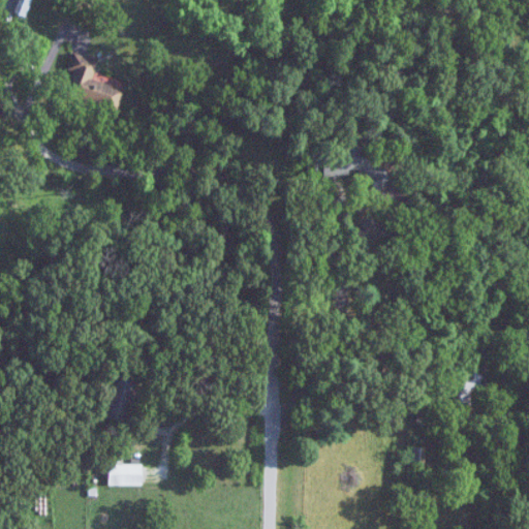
[(26,16),(30,0),(5,0),(3,8),(26,16)]
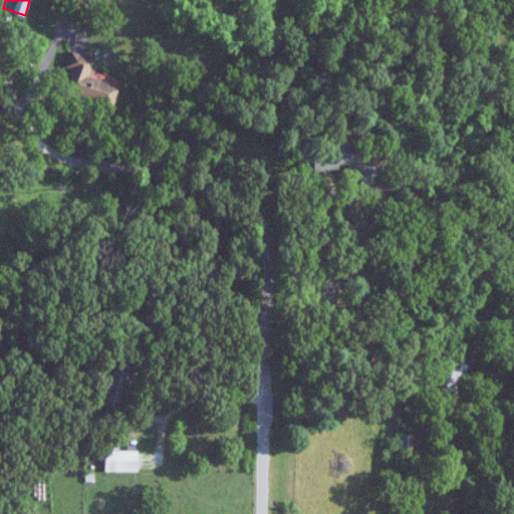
[(113,107),(122,78),(92,69),(95,57),(71,50),(58,91),(113,107)]
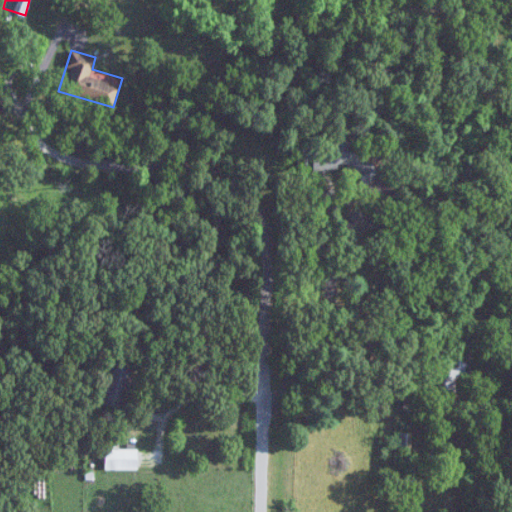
[(465,365),(440,354),(427,384),(452,394),(465,365)]
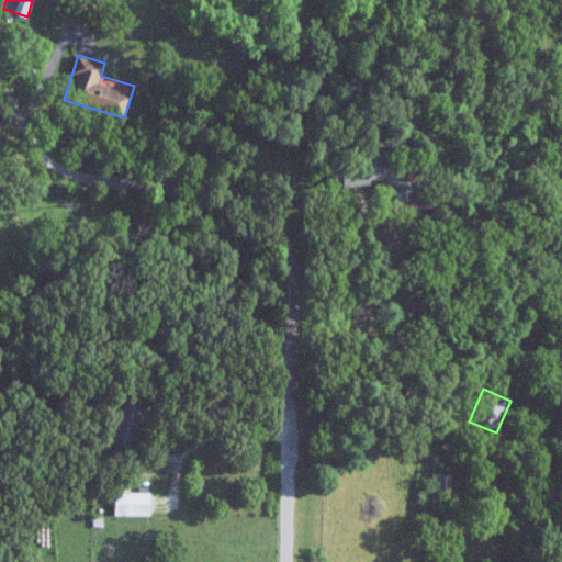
[(145,401),(124,395),(112,444),(133,449),(145,401)]
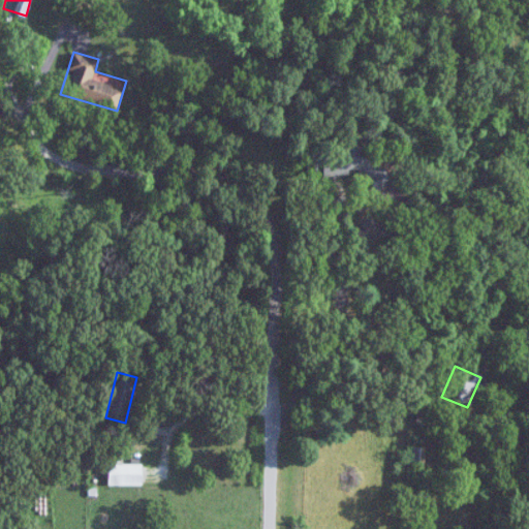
[(418,466),(418,446),(405,446),(405,466),(418,466)]
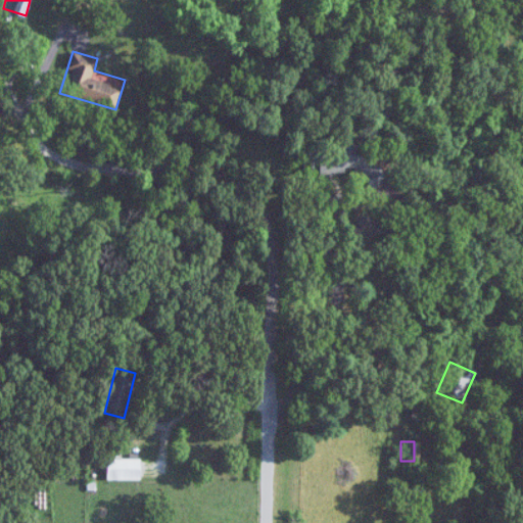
[(141,480),(141,459),(107,459),(107,480),(141,480)]
